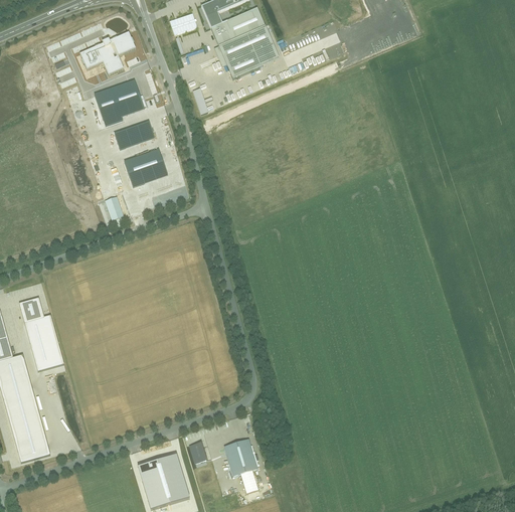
[(208,0),(199,4),(217,45),(213,47),(220,64),(225,62),(232,77),(278,57),(255,8),(223,22),(219,12),(248,0),(208,0)]
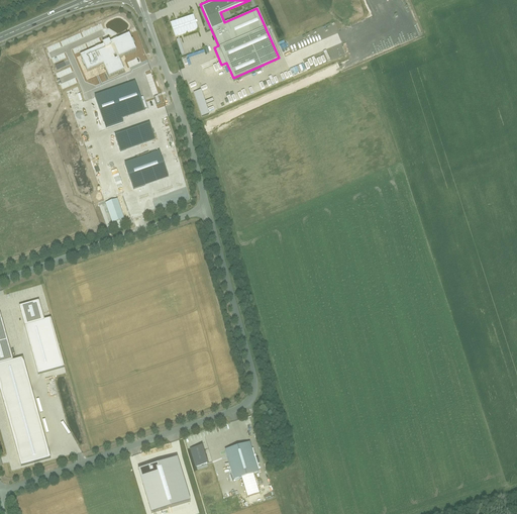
[(95,45),(79,53),(88,72),(100,66),(101,70),(104,69),(109,77),(127,68),(122,57),(139,48),(130,30),(120,35),(118,33),(95,43),(95,45)]
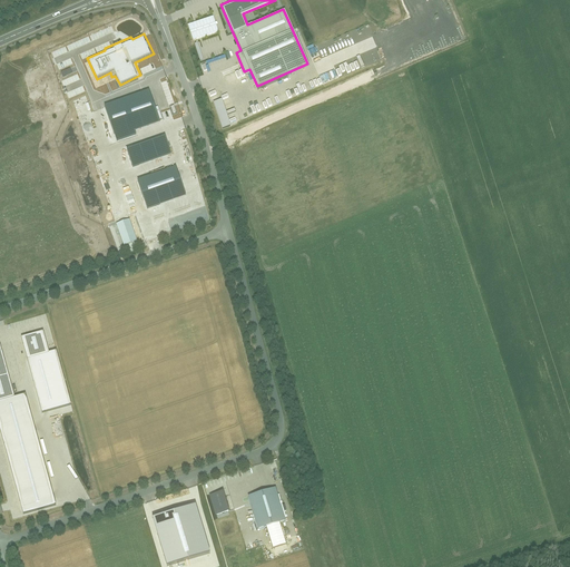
[(150,69),(161,66),(159,59),(148,62),(150,69)]
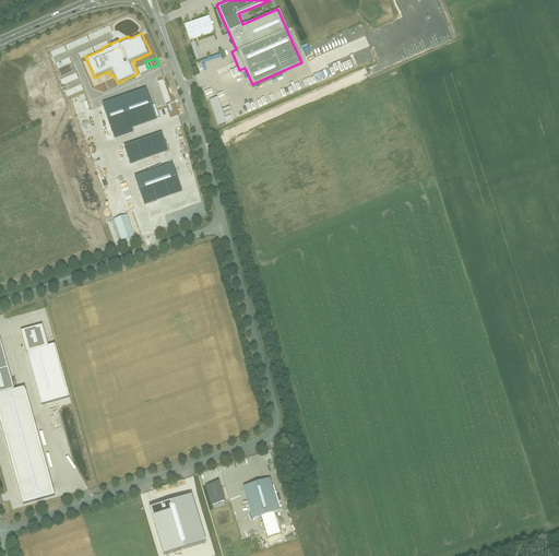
[(314,75),(282,87),(283,92),(332,74),(329,66),(313,71),(314,75)]
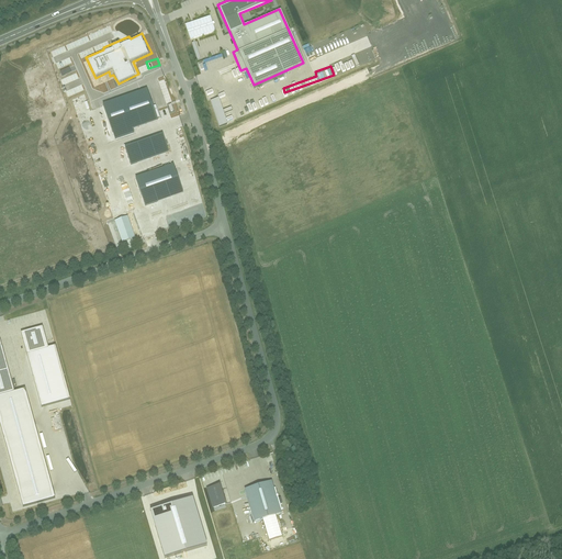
[(206,89),(205,89),(206,92),(215,89),(213,86),(212,87),(211,84),(205,86),(206,89)]
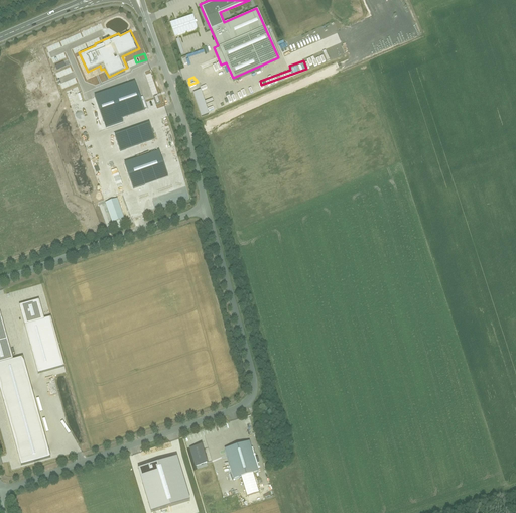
[(138,80),(97,94),(106,118),(148,104),(138,80)]
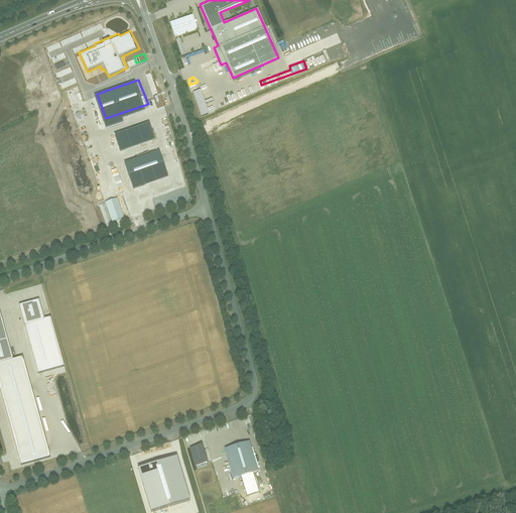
[(202,87),(194,90),(202,114),(210,111),(202,87)]
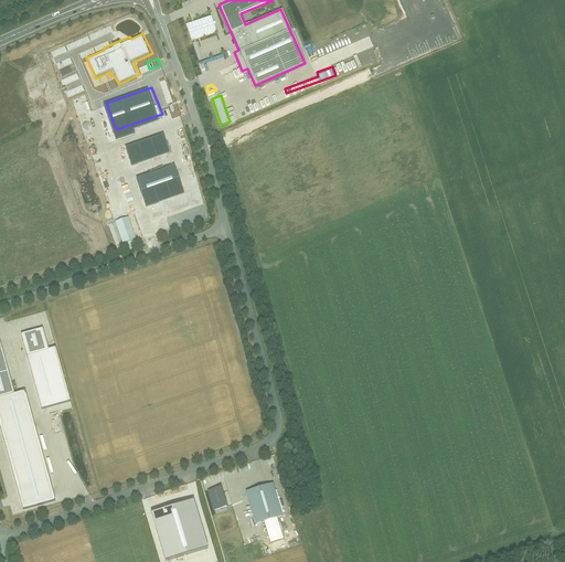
[(163,130),(124,142),(131,163),(171,150),(163,130)]
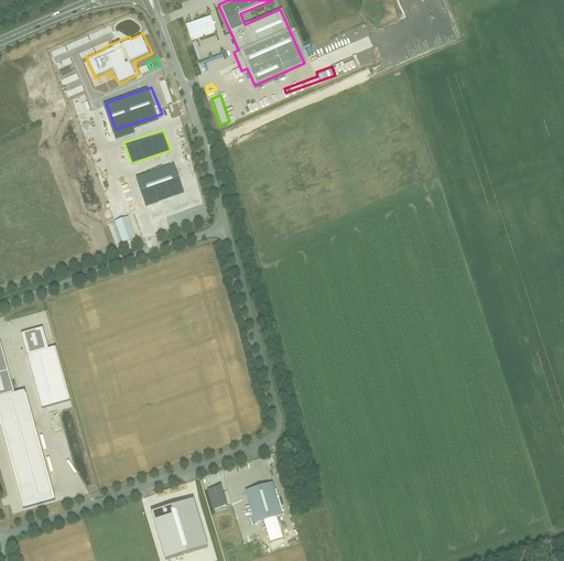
[(173,160),(134,173),(144,204),(184,191),(173,160)]
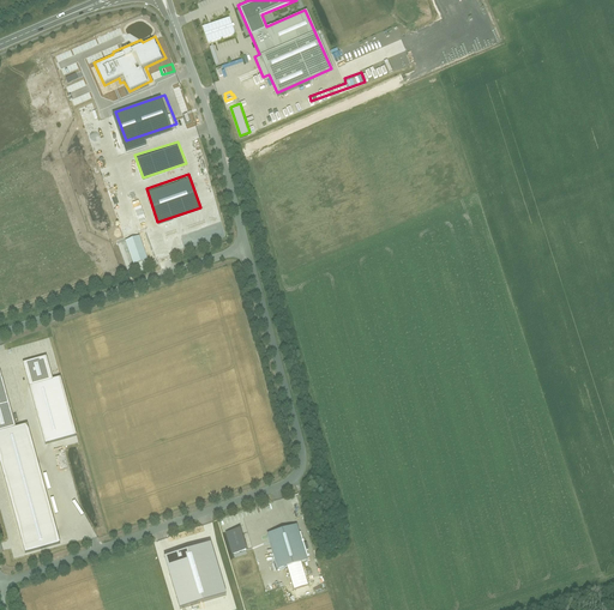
[(0,263),(16,257),(0,218),(0,263)]
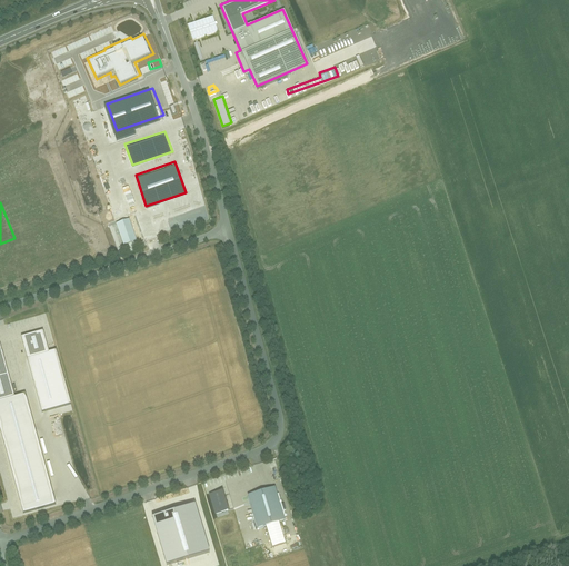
[(140,241),(130,214),(115,219),(126,247),(140,241)]
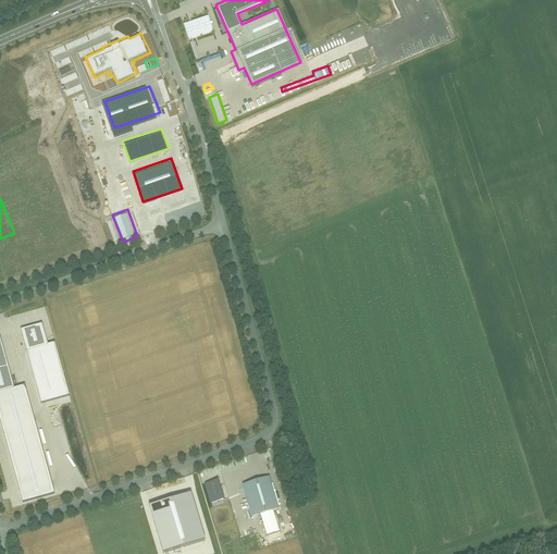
[(46,342),(40,322),(20,328),(26,348),(46,342)]
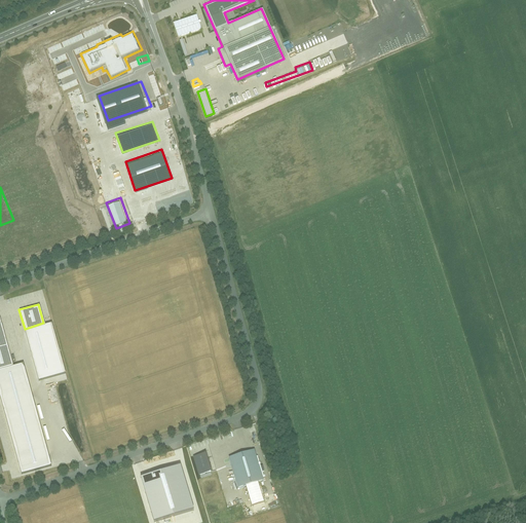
[(0,367),(12,364),(0,319),(0,367)]
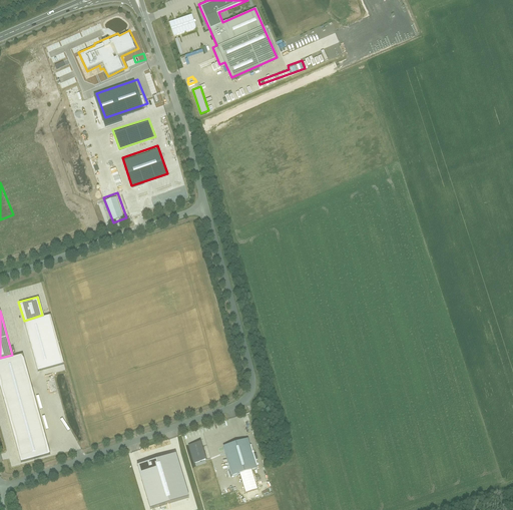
[(51,312),(24,321),(38,368),(64,360),(51,312)]
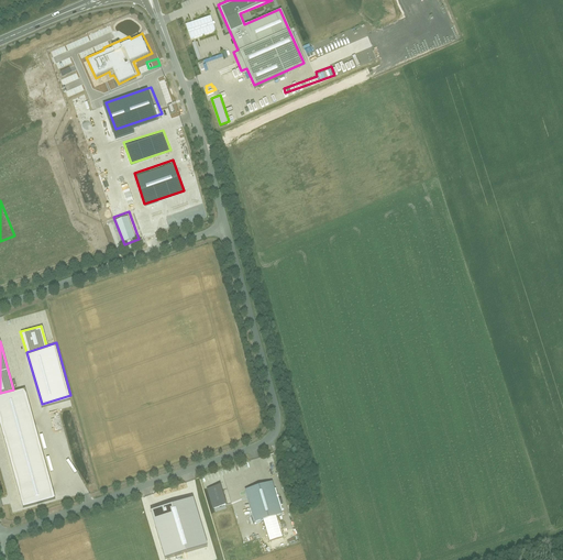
[(25,386),(0,393),(0,424),(23,506),(56,495),(25,386)]
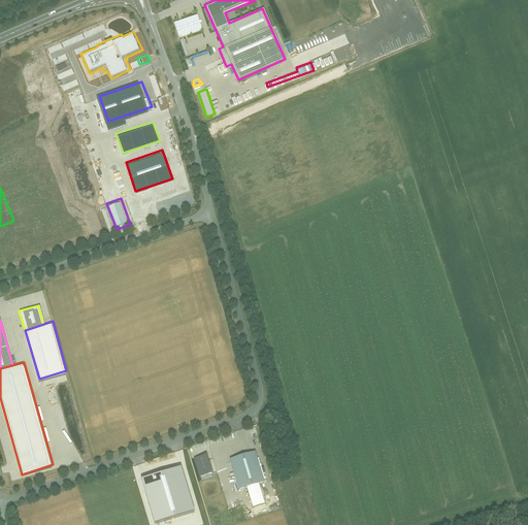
[(264,480),(255,450),(229,458),(238,488),(264,480)]
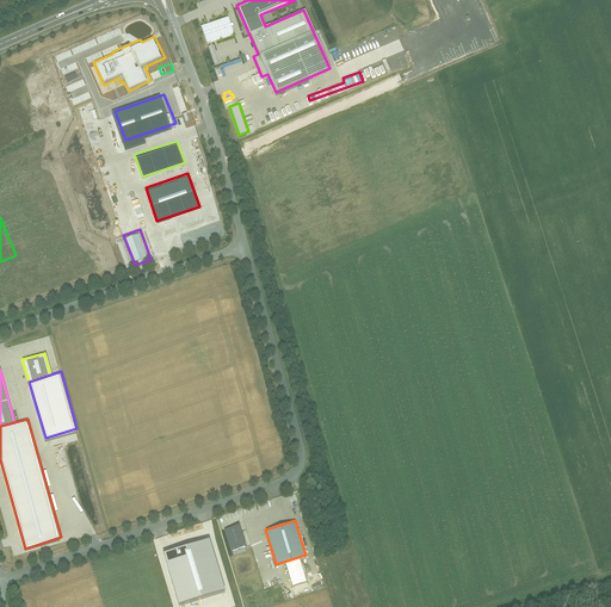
[(245,545),(239,524),(223,528),(230,550),(245,545)]
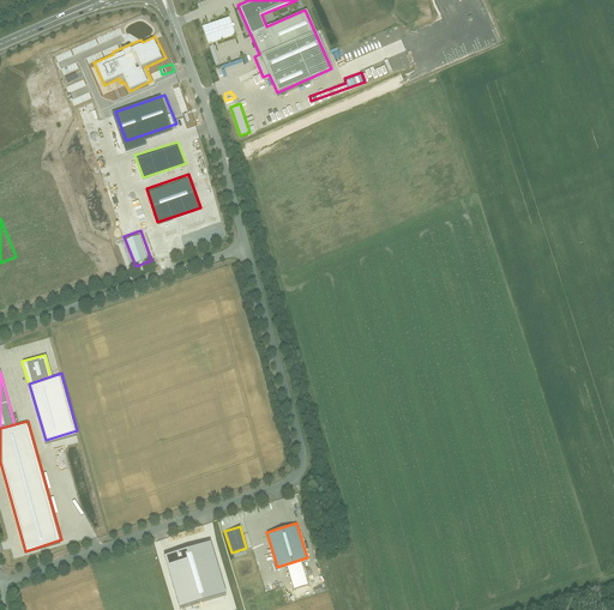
[(226,587),(210,536),(162,551),(178,602),(226,587)]
